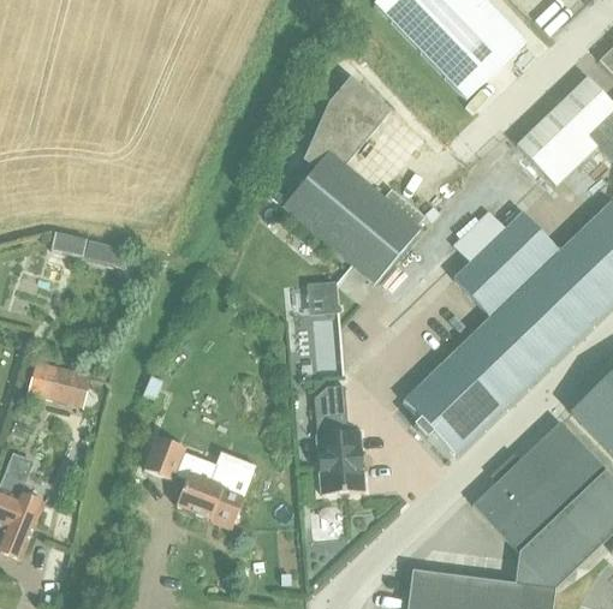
[(525,41),(486,0),(378,0),(375,3),(466,97),(525,41)]
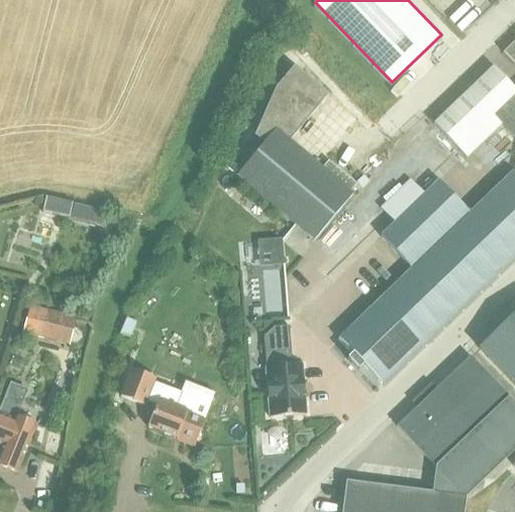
[(514,39),(504,50),(514,62),(514,39)]
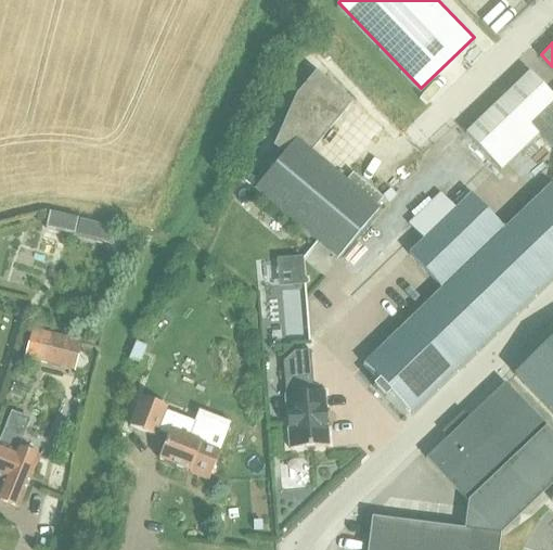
[(346,177),(311,148),(354,98),(317,66),(296,90),(273,141),(284,150),(255,184),(338,255),(380,205),(376,202),(383,194),(354,168),(346,177)]
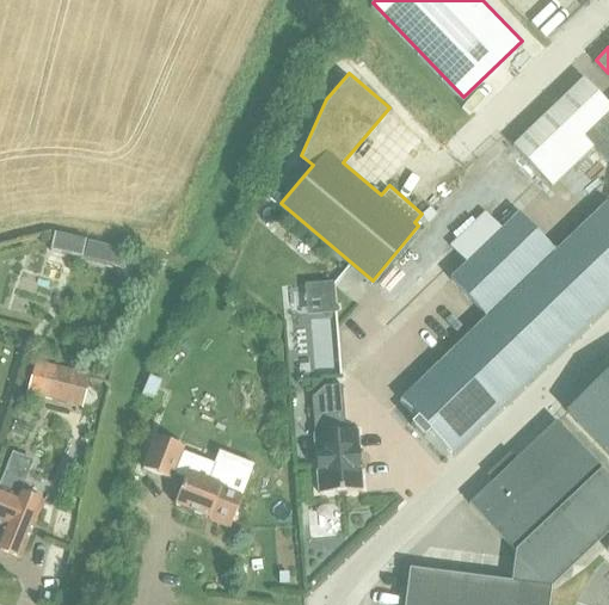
[(608,100),(584,74),(560,98),(589,127),(608,106),(608,100)]
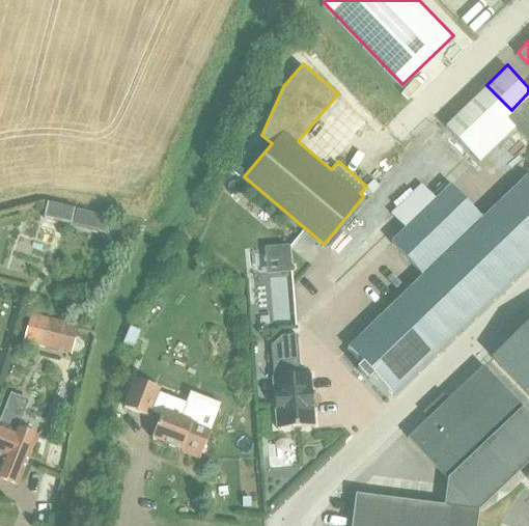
[(486,85),(467,104),(501,139),(517,123),(507,114),(511,110),(486,85)]
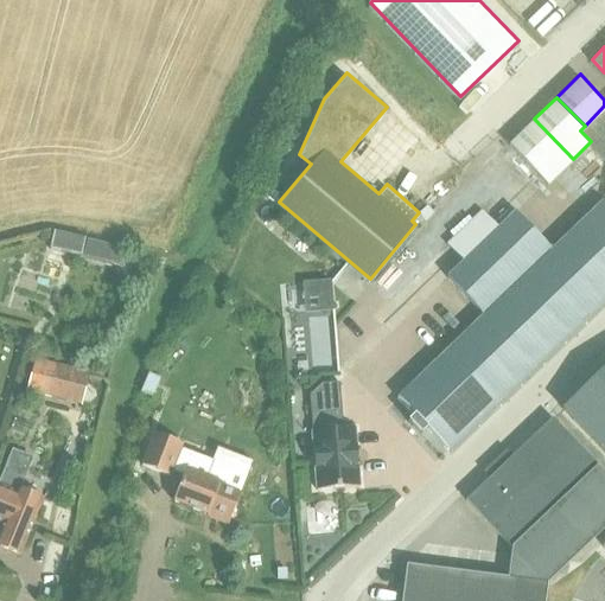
[(604,106),(585,126),(580,130),(591,141),(604,155),(604,106)]
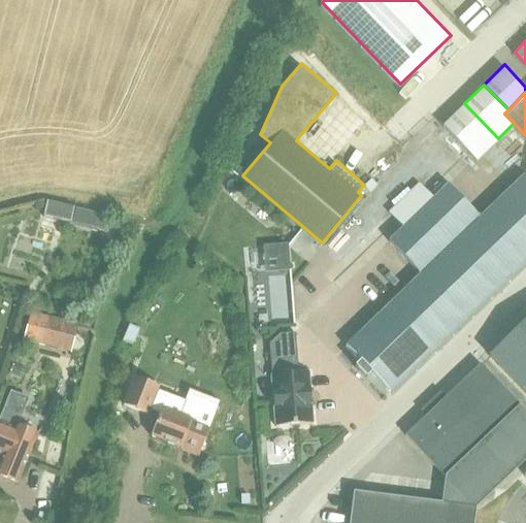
[(498,138),(464,103),(444,123),(478,158),(498,138)]
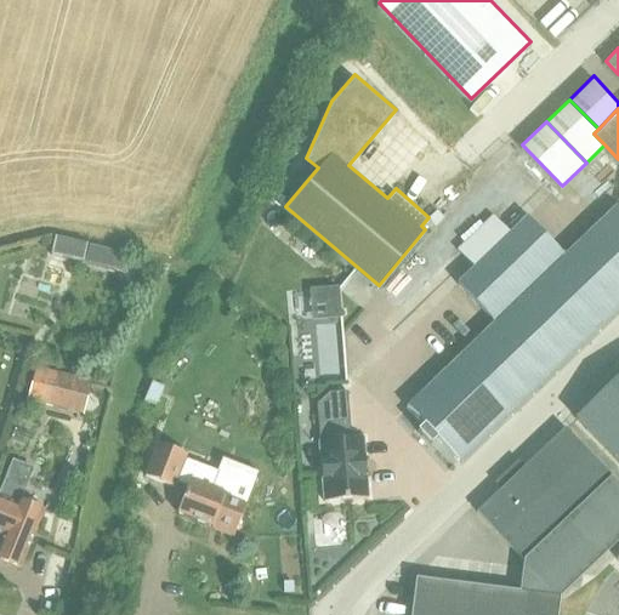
[(618,201),(566,251),(528,212),(458,279),(495,319),(407,403),(459,456),(618,301),(618,201)]
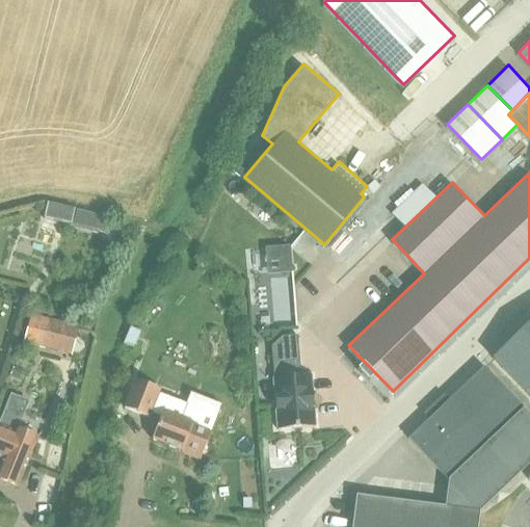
[(100,209),(76,204),(76,203),(49,198),(46,211),(98,222),(100,209)]
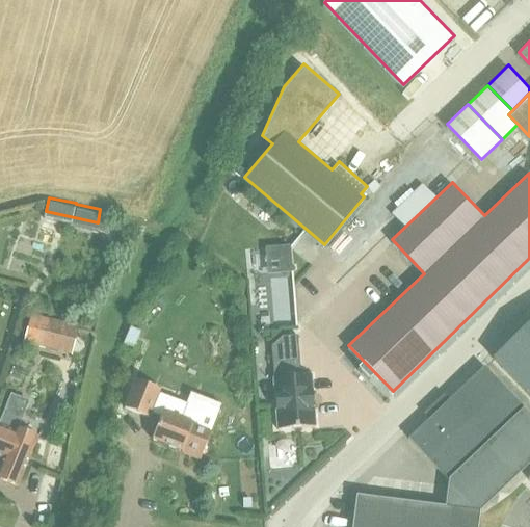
[(291,243),(268,245),(269,257),(281,256),(281,268),(292,267),(293,267),(291,243)]
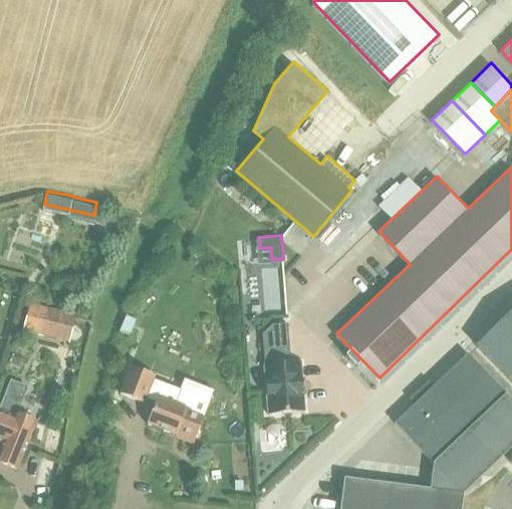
[(248,302),(270,300),(267,272),(244,274),(248,302)]
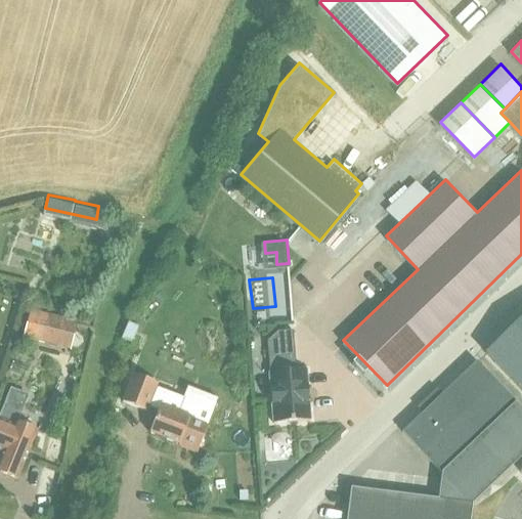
[(32,306),(25,334),(58,342),(66,314),(32,306)]
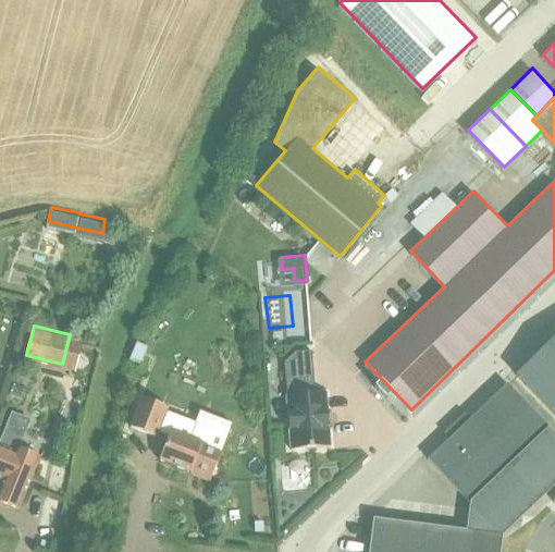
[(554,333),(517,371),(533,388),(554,366),(554,333)]
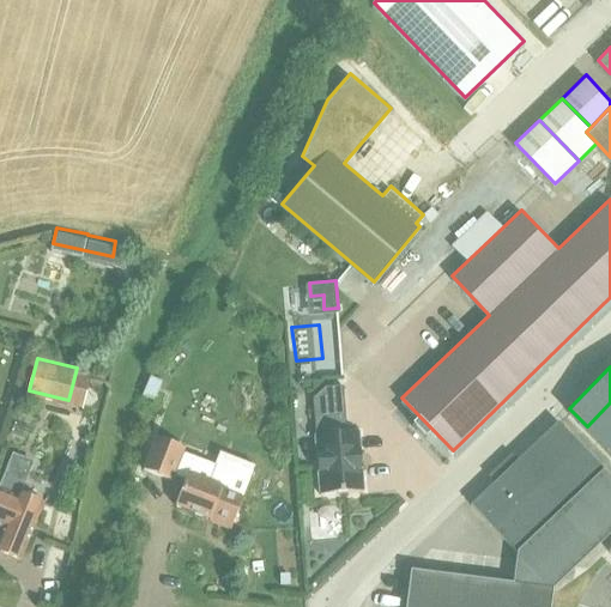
[(151,374),(143,394),(156,399),(163,378),(151,374)]
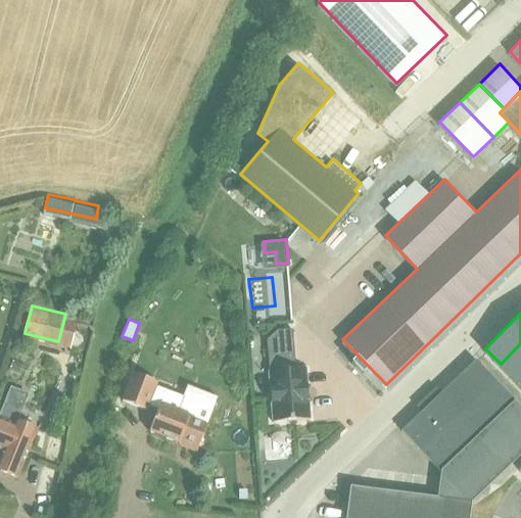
[(306,365),(296,366),(293,326),(278,327),(268,337),(270,368),(274,419),(311,416),(306,365)]
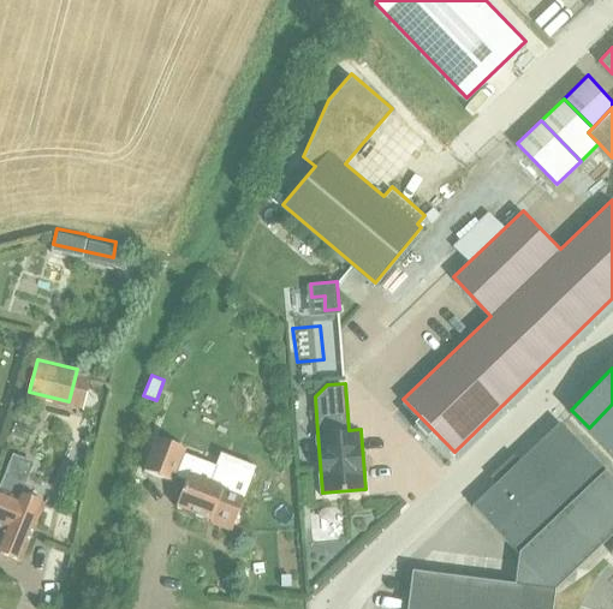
[(612,404),(589,428),(607,447),(612,441),(612,404)]
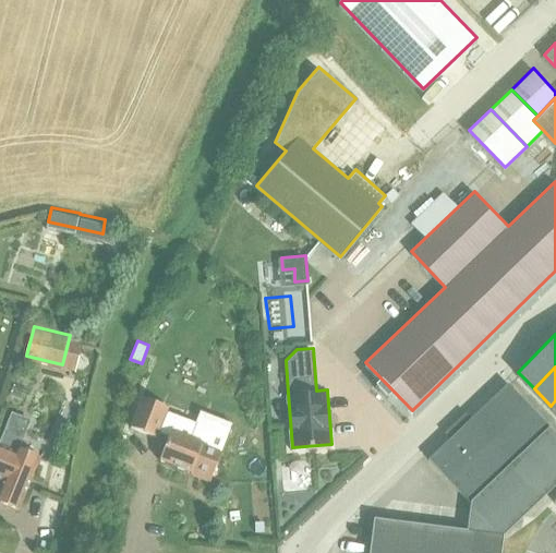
[(467,528),(504,532),(555,483),(555,432),(508,381),(428,456),(471,500),(467,528)]
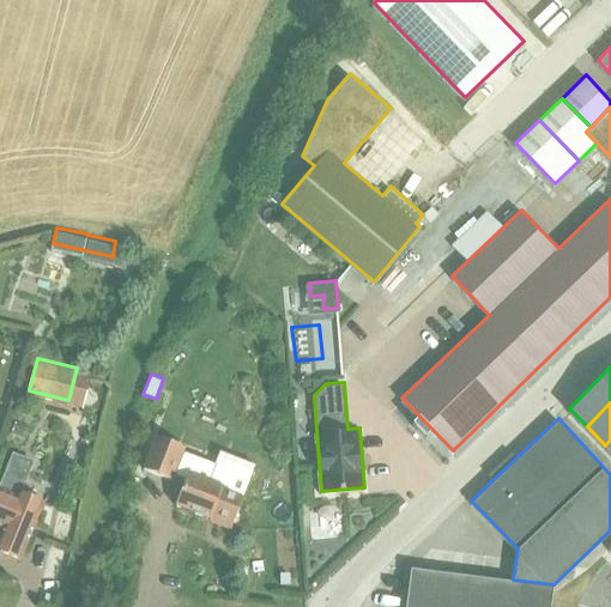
[(175,472),(186,475),(176,502),(211,515),(212,513),(234,521),(255,462),(221,448),(216,461),(185,448),(186,444),(157,433),(144,466),(173,477),(175,472)]
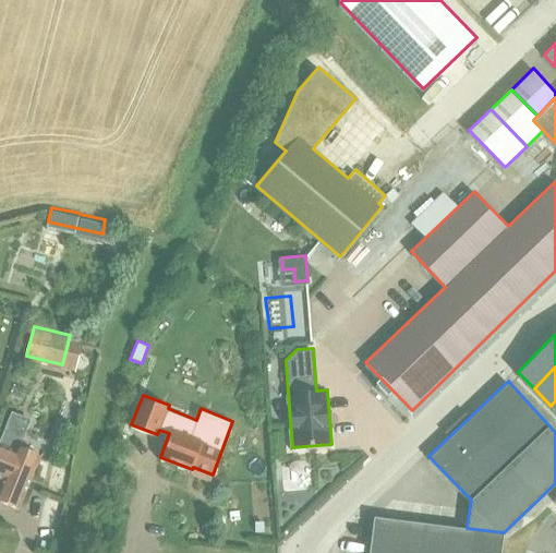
[(0,497),(20,506),(39,459),(41,453),(20,444),(31,417),(12,409),(0,437),(0,475),(3,477),(0,485),(0,497)]
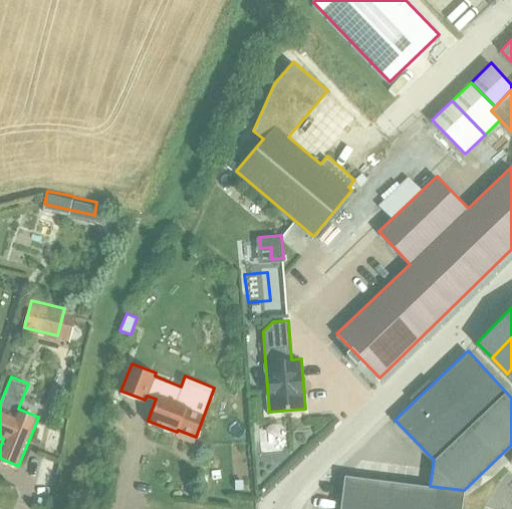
[(344,475),(339,508),(461,508),(464,490),(430,486),(344,475)]
